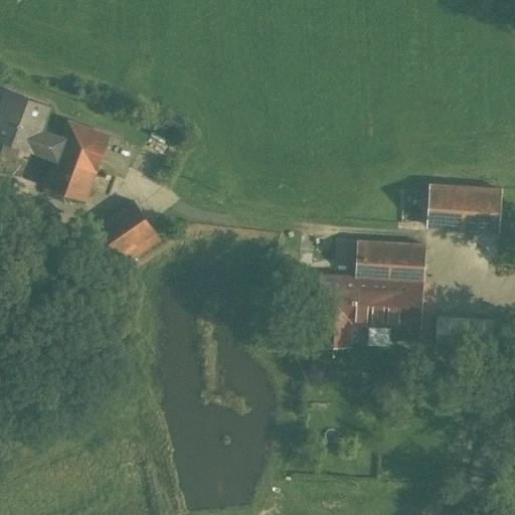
[(48,105),(7,90),(0,110),(0,151),(12,156),(16,144),(31,150),(32,148),(54,157),(61,138),(39,129),(48,105)]
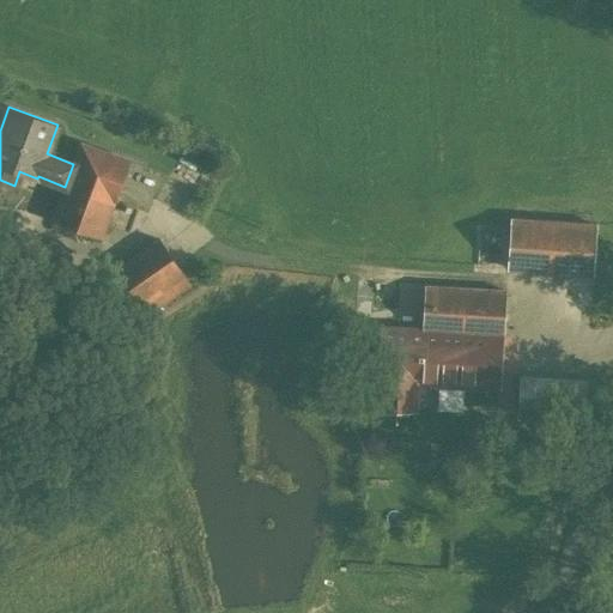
[(129,162),(80,144),(73,164),(65,187),(52,220),(101,238),(129,162)]
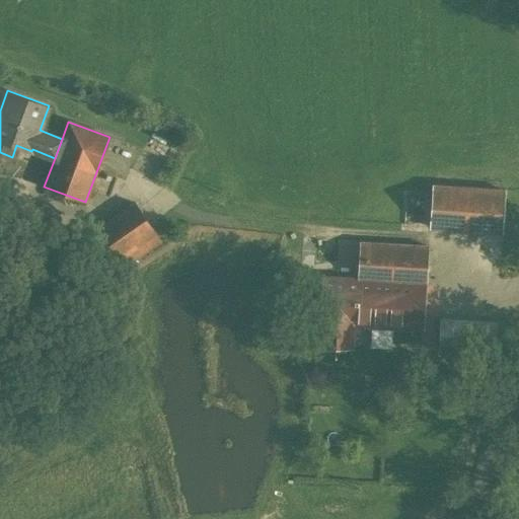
[(505,191),(432,187),(430,226),(502,231),(505,191)]
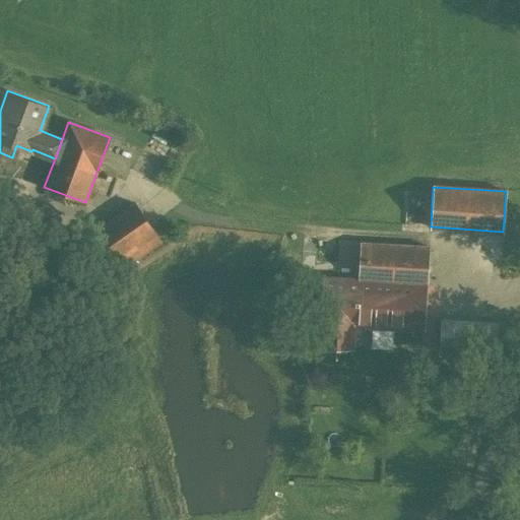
[(136,203),(94,233),(114,261),(155,232),(136,203)]
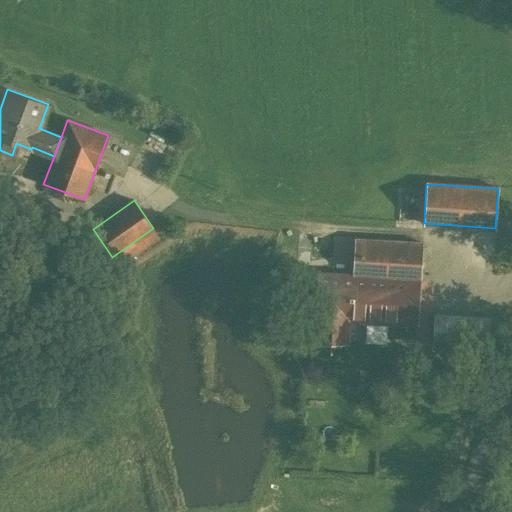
[(353,274),(318,272),(315,317),(317,317),(315,341),(347,343),(348,320),(381,322),(384,276),(376,275),(378,240),(355,239),(353,274)]
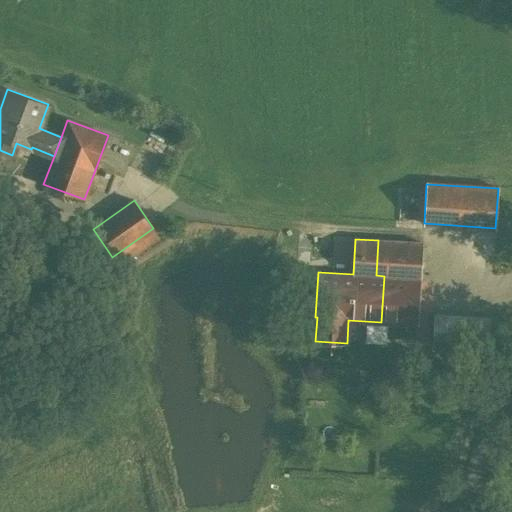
[(422,243),(378,240),(376,275),(384,276),(381,322),(417,324),(422,243)]
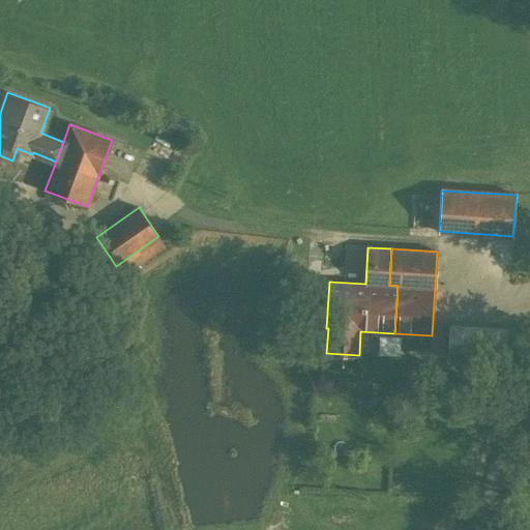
[(516,330),(449,326),(447,357),(513,361),(516,330)]
